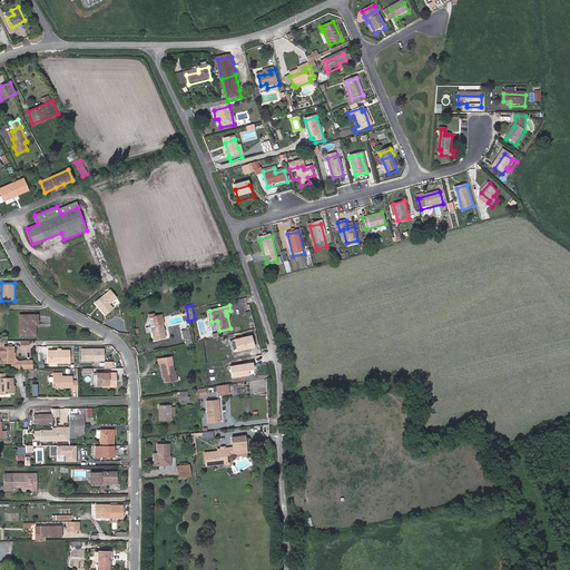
[(20,335),(33,335),(32,324),(36,324),(39,324),(38,314),(19,315),(20,335)]
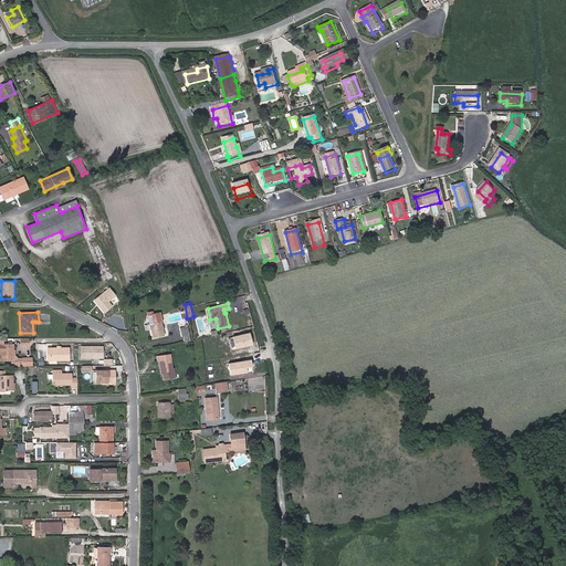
[(154,338),(165,335),(164,329),(163,326),(161,322),(163,322),(160,312),(153,314),(148,315),(150,324),(146,325),(147,331),(152,329),(154,338)]
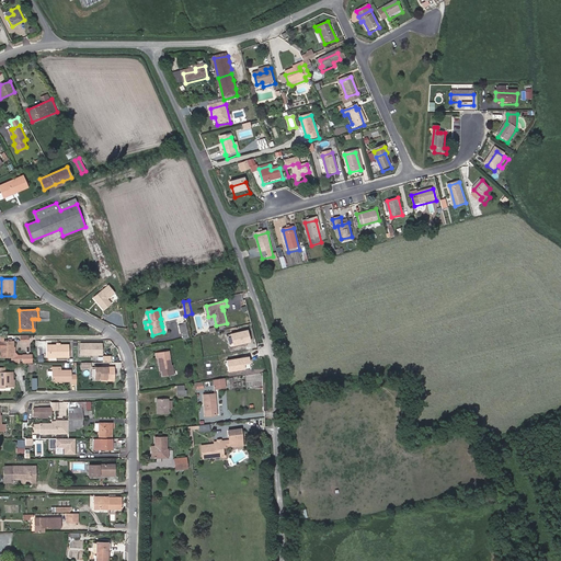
[(181,333),(183,333),(189,332),(186,323),(179,325),(181,333)]
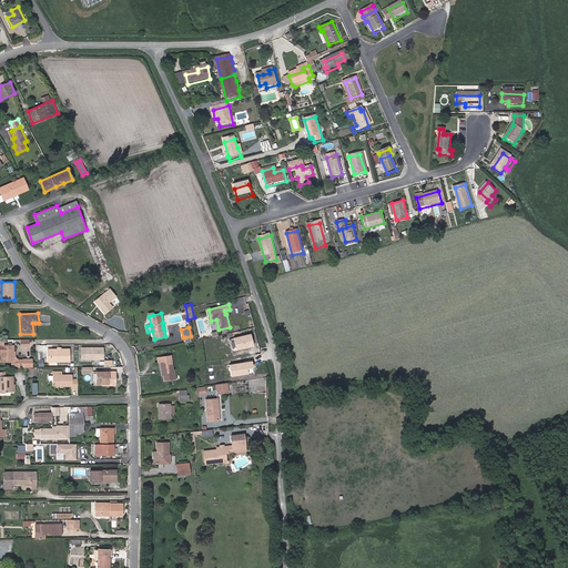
[(29,367),(33,367),(32,358),(23,358),(23,359),(19,359),(16,356),(16,354),(13,352),(13,345),(0,345),(1,362),(11,362),(12,367),(29,367)]
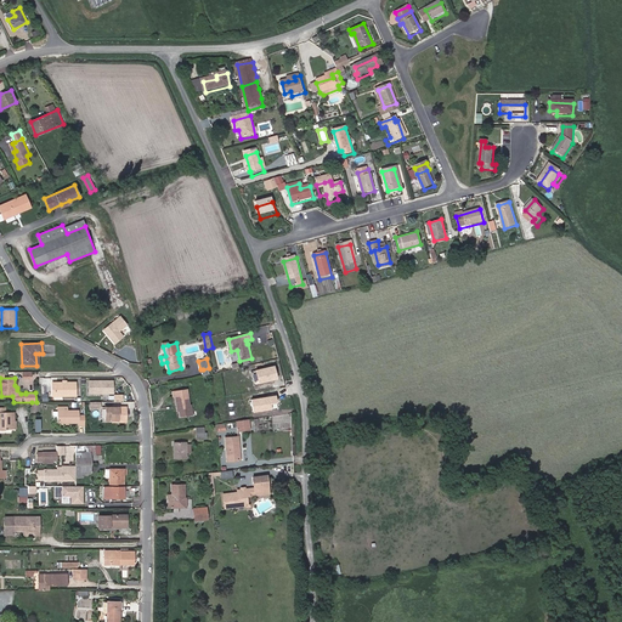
[(113,393),(113,382),(90,380),(90,393),(113,393)]
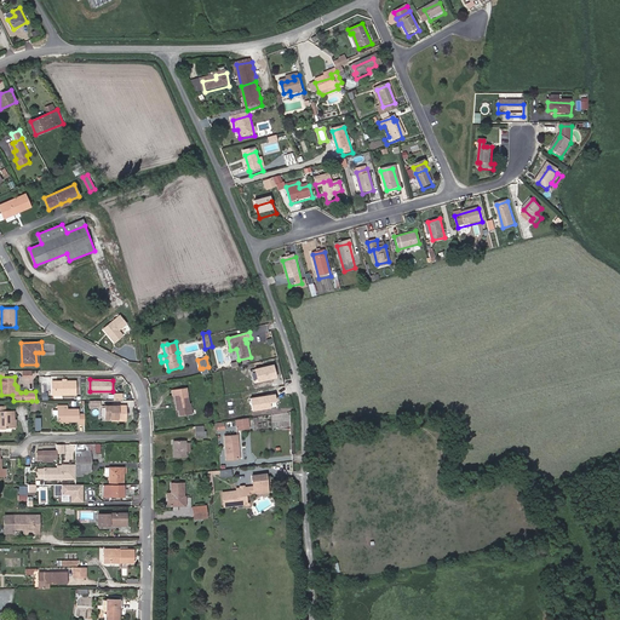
[(62,382),(52,382),(52,394),(76,394),(76,380),(67,382),(62,382)]
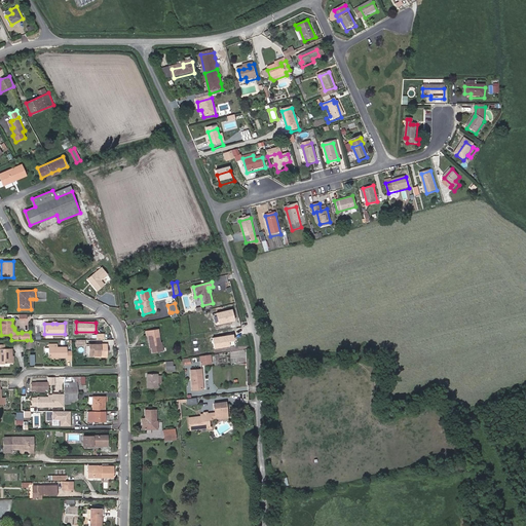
[(161,342),(159,329),(146,331),(147,335),(148,335),(150,344),(151,344),(152,348),(152,352),(163,350),(162,342),(161,342)]
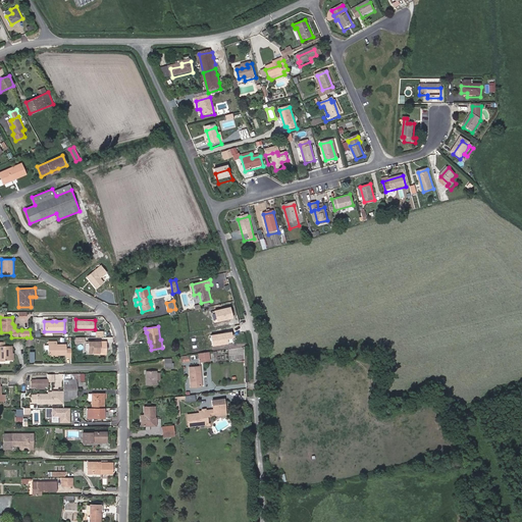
[(0,360),(4,360),(13,360),(13,354),(12,354),(12,347),(4,347),(4,343),(0,342),(0,360)]
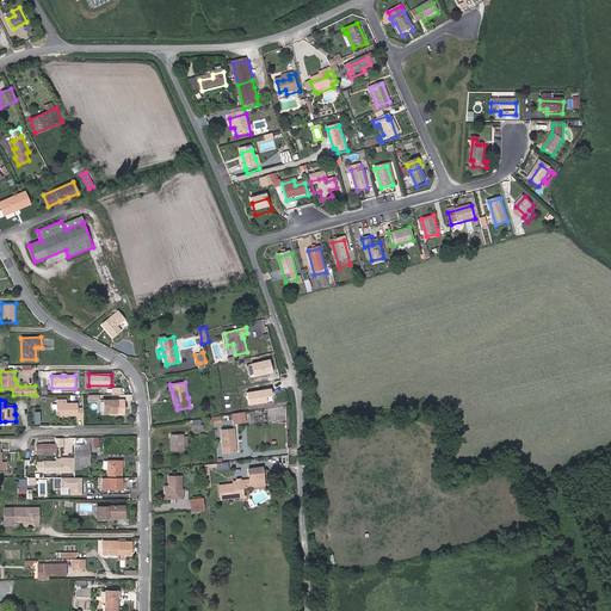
[(122,413),(122,405),(124,405),(124,400),(104,400),(104,413),(122,413)]
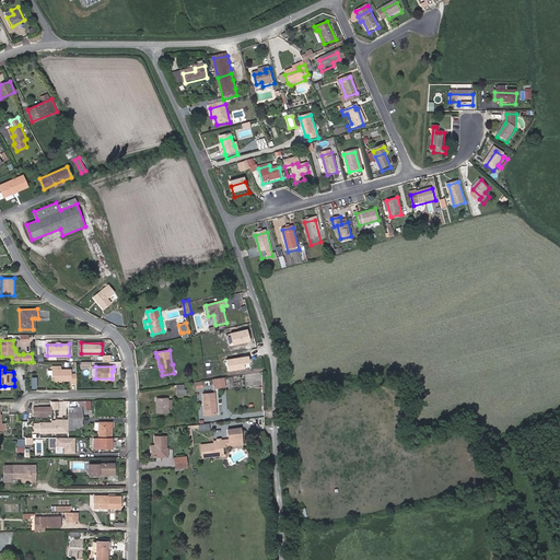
[(71,370),(60,370),(53,370),(54,381),(71,381),(71,370)]
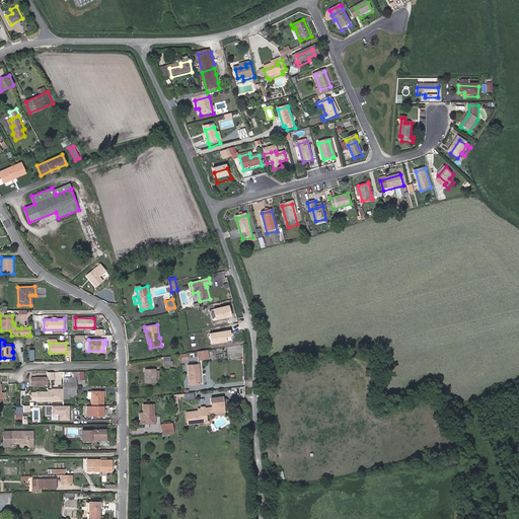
[(103,344),(103,351),(88,351),(88,352),(105,352),(105,344),(103,344)]
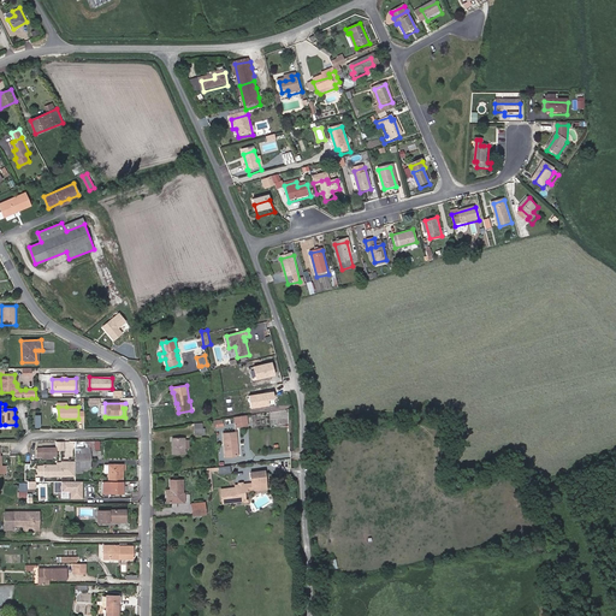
[(248,415),(236,418),(237,425),(249,424),(248,415)]
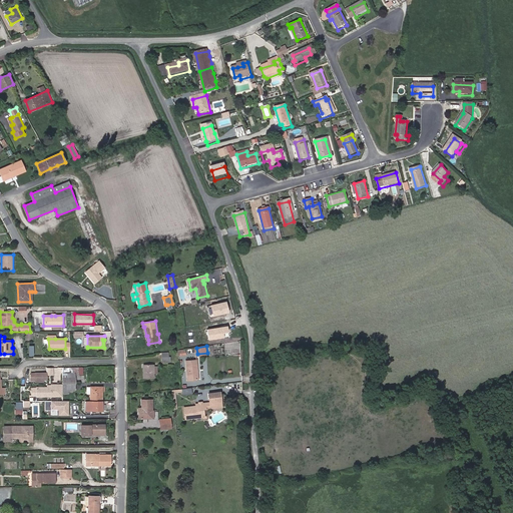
[(198,379),(196,360),(186,361),(188,380),(198,379)]
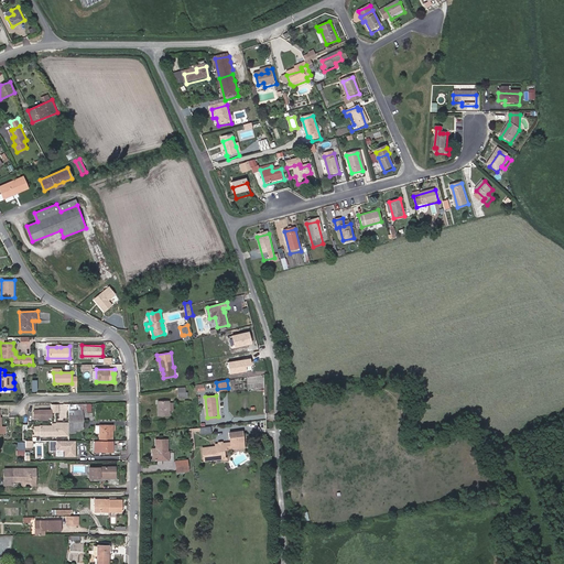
[(170,401),(159,401),(159,415),(170,415),(170,410),(173,410),(173,402),(170,403),(170,401)]
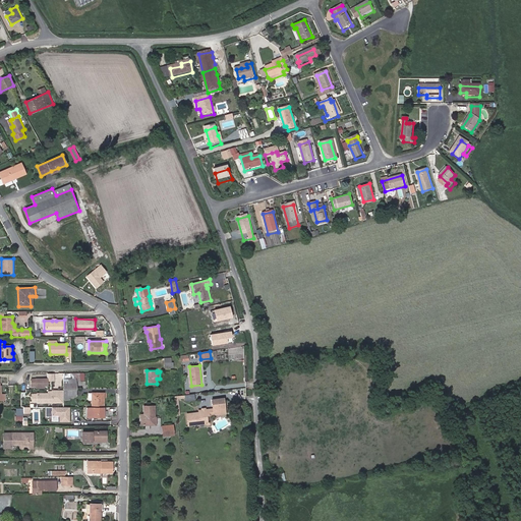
[(52,394),(37,394),(37,402),(63,402),(63,397),(63,391),(52,391),(52,394)]
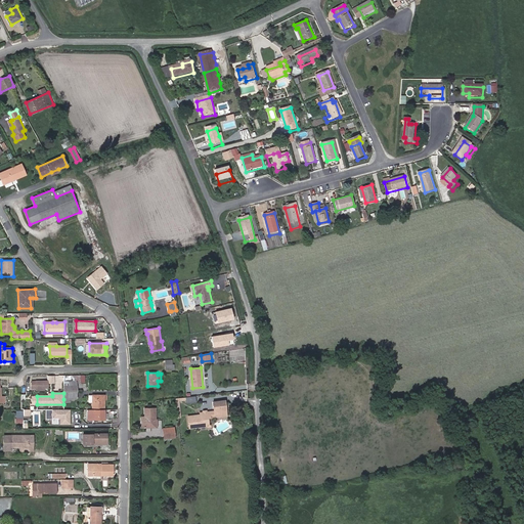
[(92,395),(93,399),(93,409),(104,409),(104,395),(92,395)]
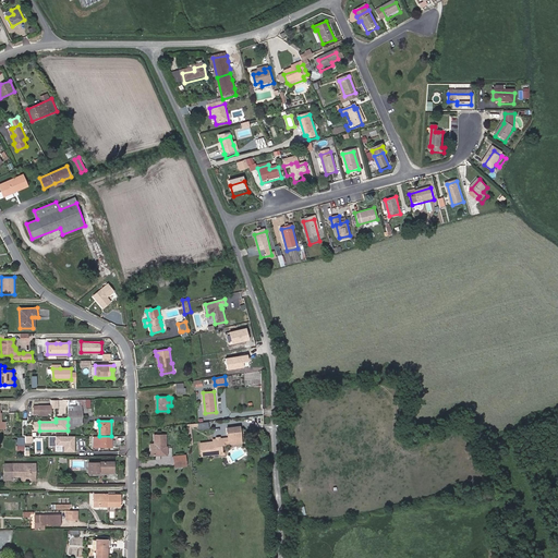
[(241,427),(228,427),(228,444),(242,443),(241,427)]
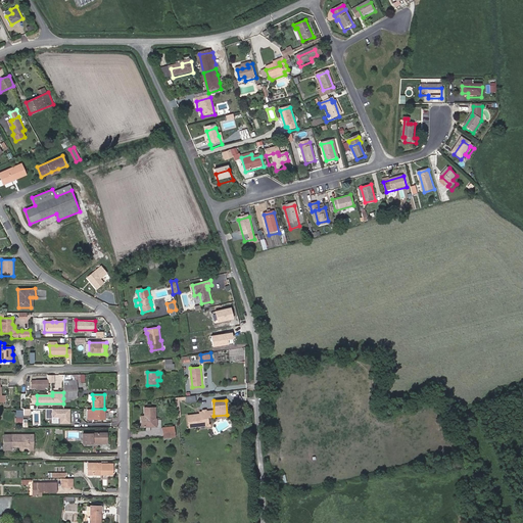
[(155,408),(144,408),(145,416),(145,421),(142,421),(142,426),(157,426),(157,419),(155,419),(155,408)]
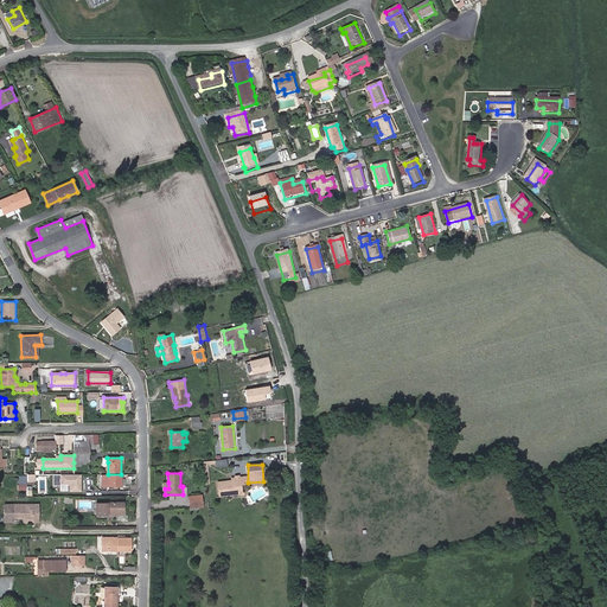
[(74,474),(61,474),(61,485),(68,485),(68,484),(70,484),(70,485),(70,491),(81,491),(81,474),(74,474)]
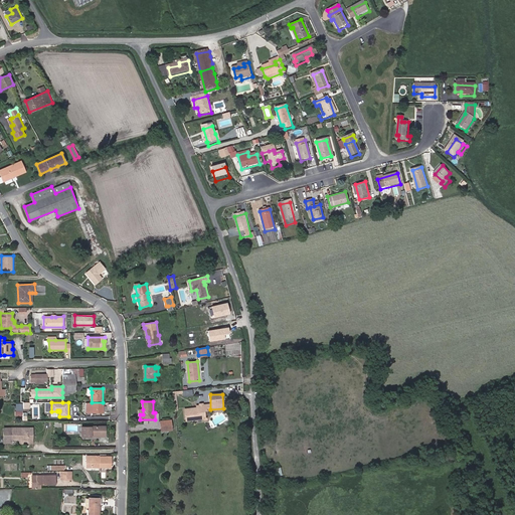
[(103,413),(103,402),(92,402),(86,402),(86,412),(98,411),(98,413),(103,413)]
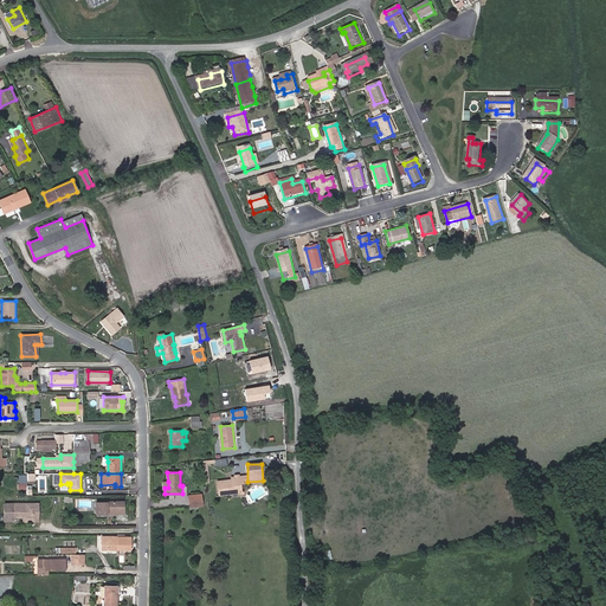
[(244,483),(244,476),(232,478),(233,479),(218,482),(220,495),(243,492),(242,483),(244,483)]
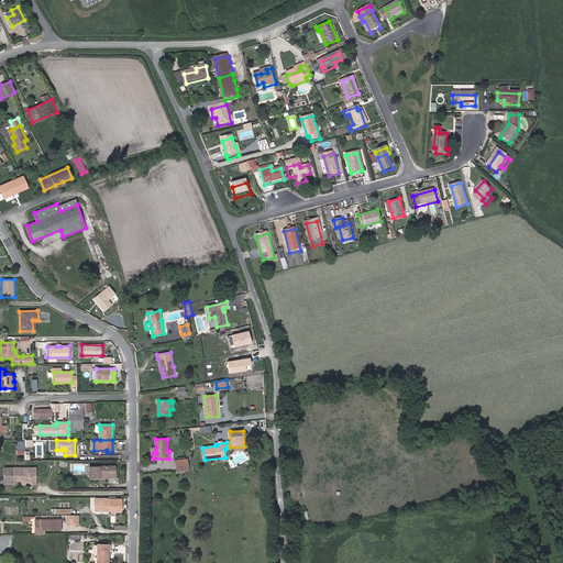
[(188,470),(187,459),(176,461),(177,471),(188,470)]
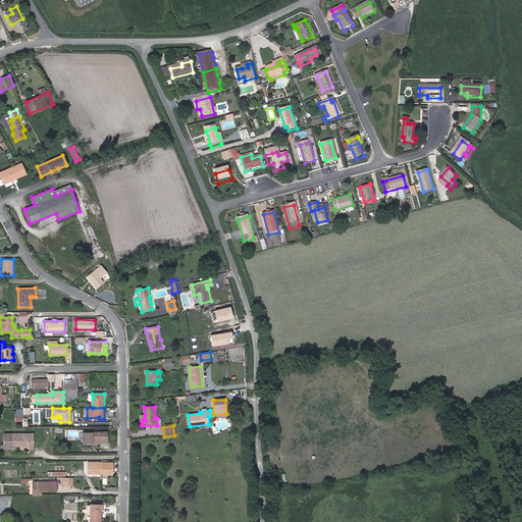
[(103,442),(107,442),(107,431),(93,431),(93,433),(84,433),(83,442),(93,442),(93,440),(103,440),(103,442)]
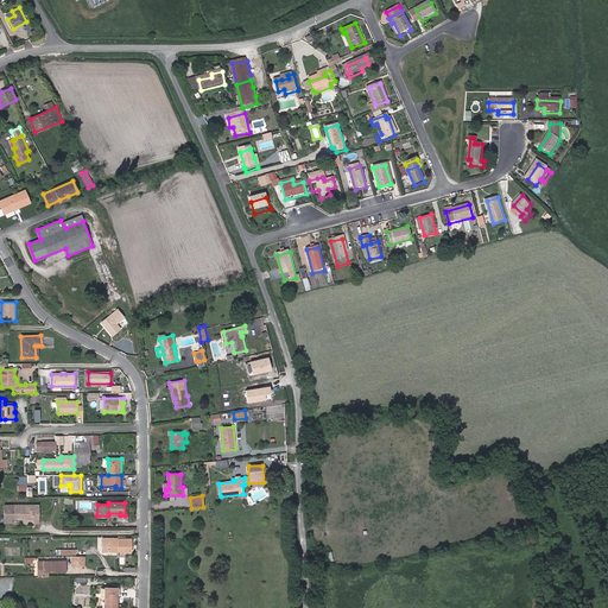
[(25,519),(33,519),(33,505),(5,506),(5,524),(11,524),(12,521),(12,519),(25,519)]
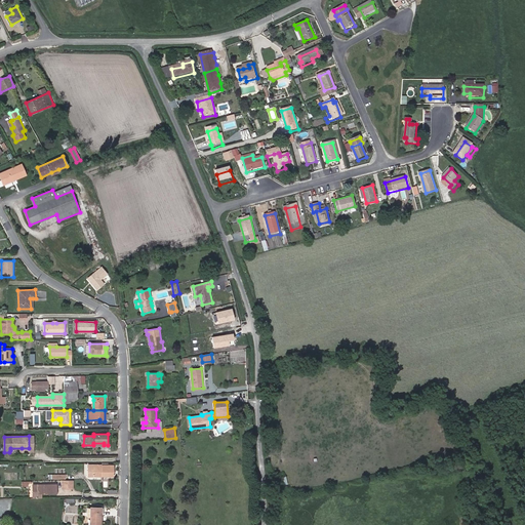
[(29,436),(29,448),(22,448),(22,451),(34,451),(34,436),(29,436)]
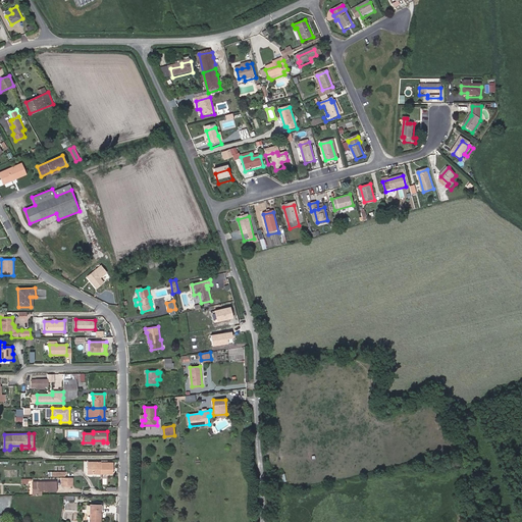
[(88,473),(102,473),(102,463),(88,463),(88,473)]
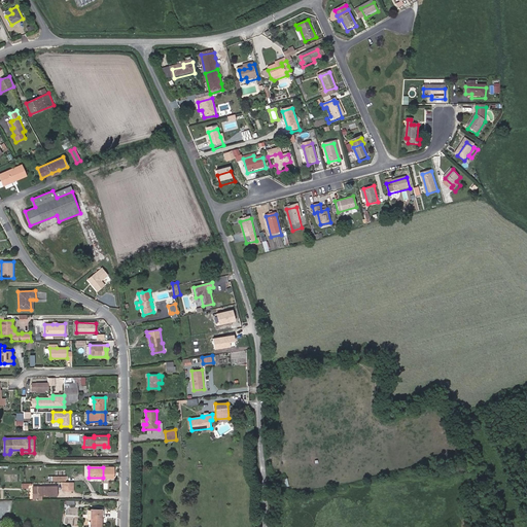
[(103,478),(113,478),(113,467),(103,467),(103,478)]
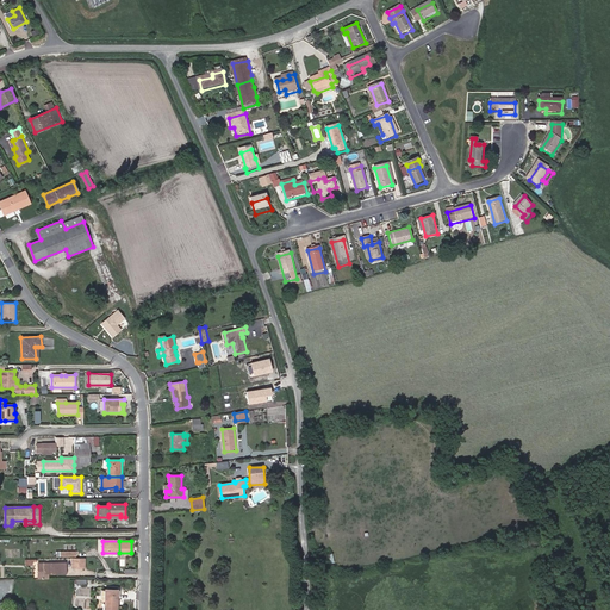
[(73,558),(73,568),(85,567),(85,558),(73,558)]
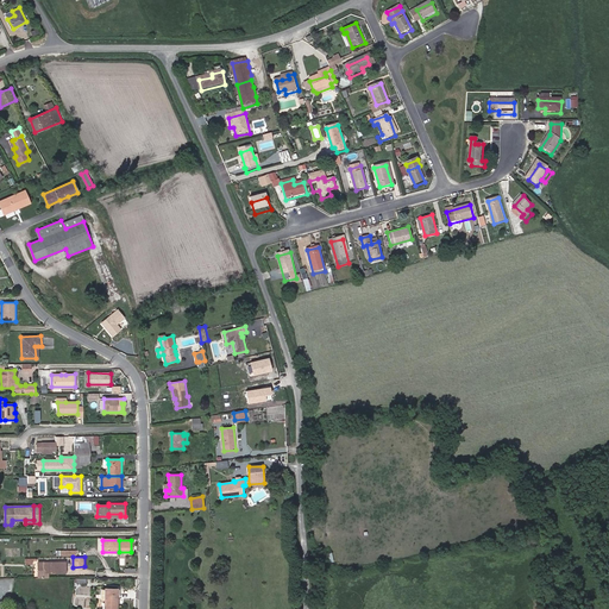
[(66,572),(66,562),(43,562),(43,565),(38,565),(38,578),(48,578),(49,572),(66,572)]
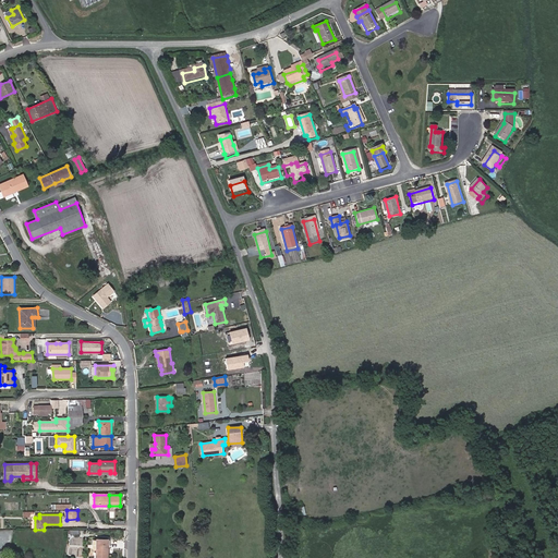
[(107,557),(108,546),(111,546),(111,540),(96,540),(95,557),(107,557)]
